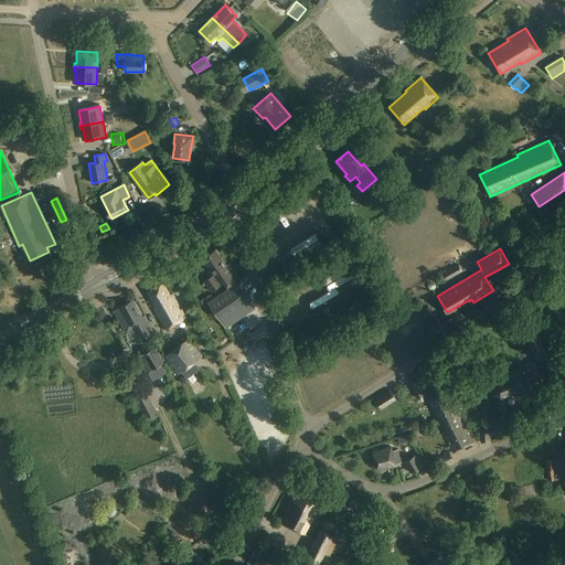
[(232,272),(216,249),(202,258),(210,269),(209,270),(212,276),(204,280),(211,291),(221,285),(219,280),(222,278),(228,288),(209,302),(226,328),(255,308),(238,283),(237,283),(231,273),(232,272)]
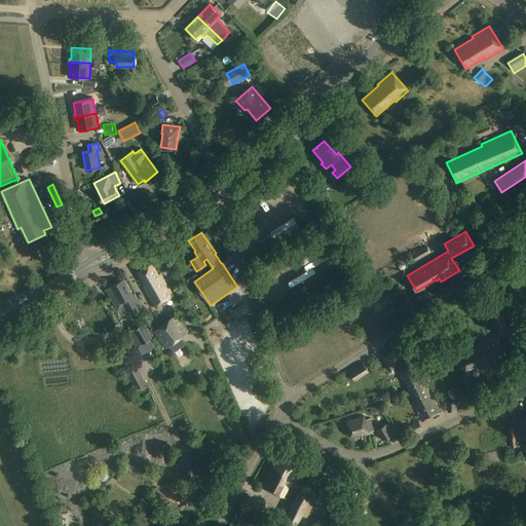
[(430,253),(426,246),(412,254),(416,262),(430,253)]
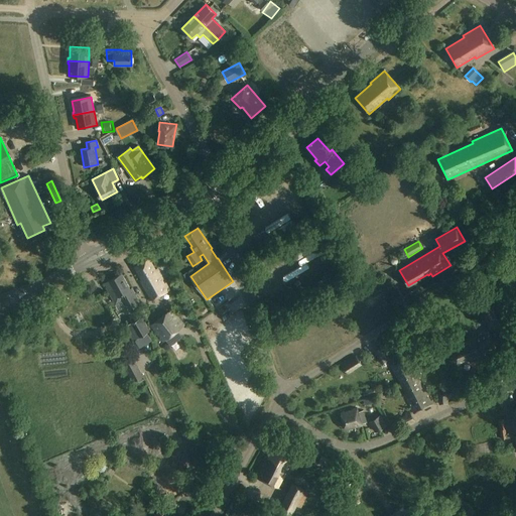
[(498,262),(492,255),(483,264),(489,271),(498,262)]
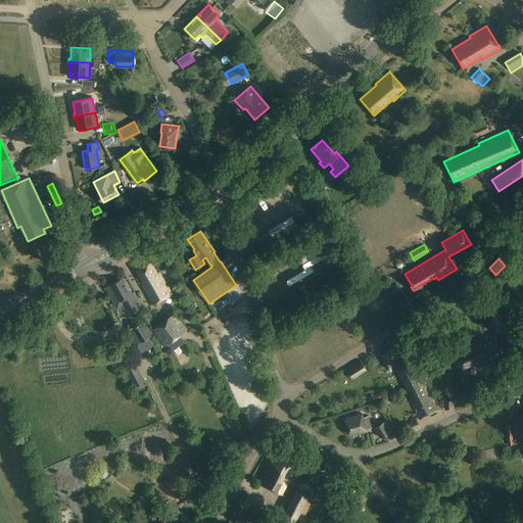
[(157,274),(151,263),(137,271),(144,284),(142,285),(153,305),(172,294),(159,273),(157,274)]
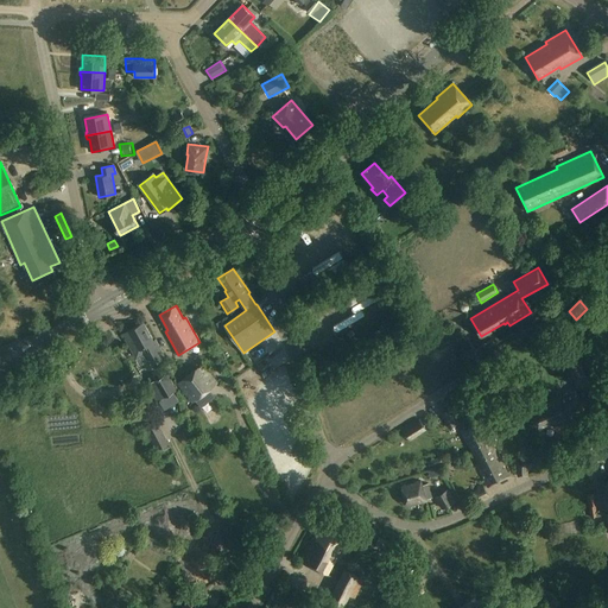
[(154,342),(144,323),(124,334),(128,341),(127,342),(137,359),(144,355),(150,367),(166,358),(157,340),(154,342)]
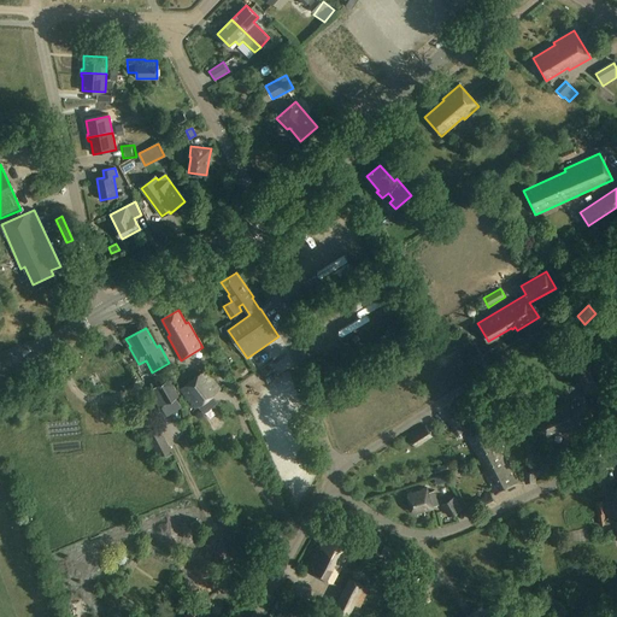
[(25,368),(47,353),(43,348),(23,363),(25,368)]
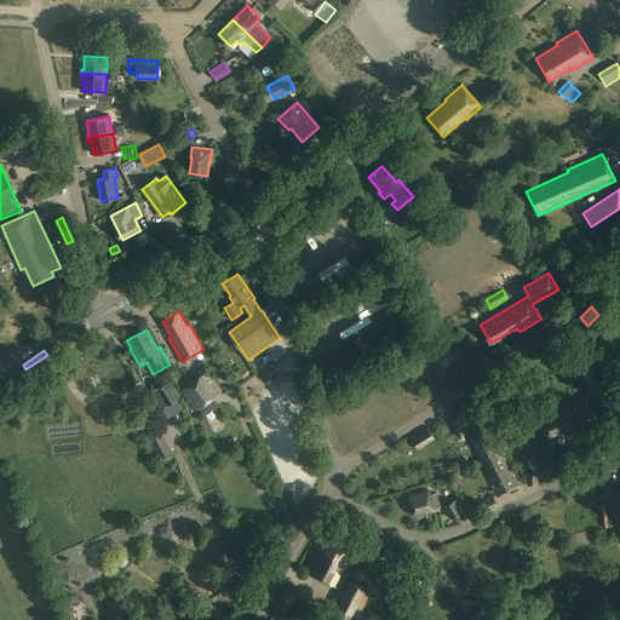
[(589,396),(602,390),(591,366),(578,373),(589,396)]
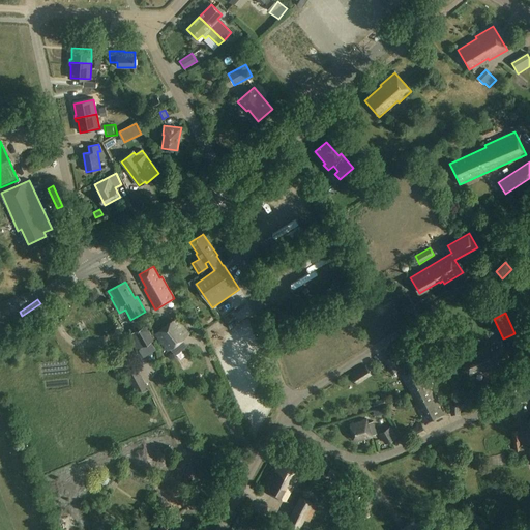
[(177,316),(154,334),(168,351),(190,333),(177,316)]
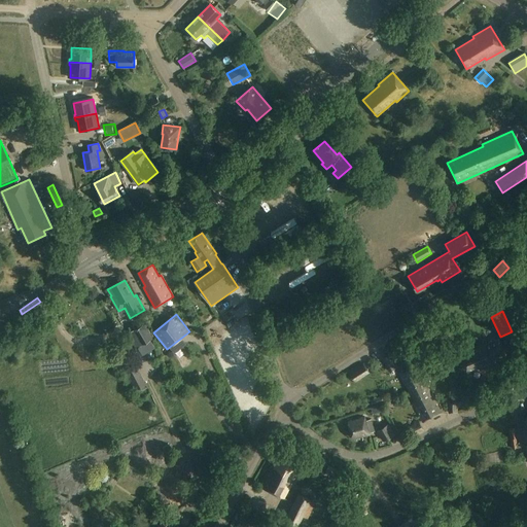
[(153,339),(144,323),(127,334),(136,349),(153,339)]
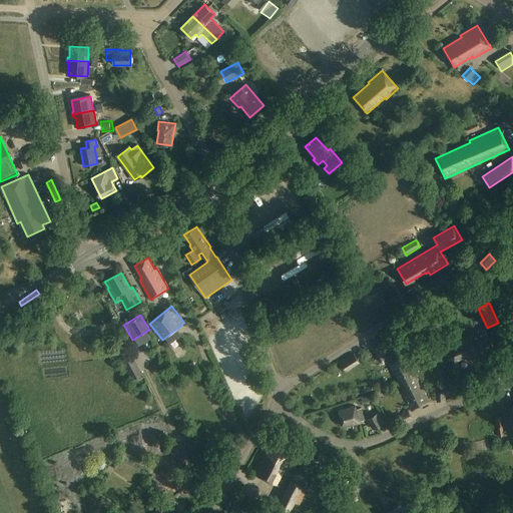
[(494,348),(484,327),(470,334),(471,336),(449,346),(456,362),(471,355),(472,357),(494,348)]
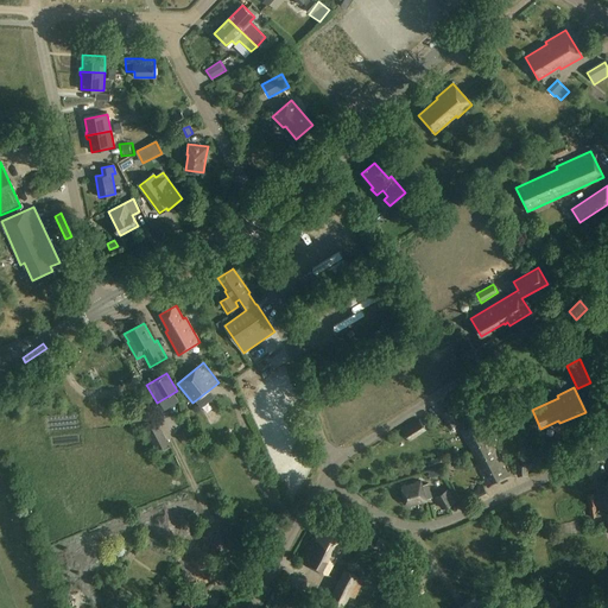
[(457,425),(450,410),(442,413),(449,429),(457,425)]
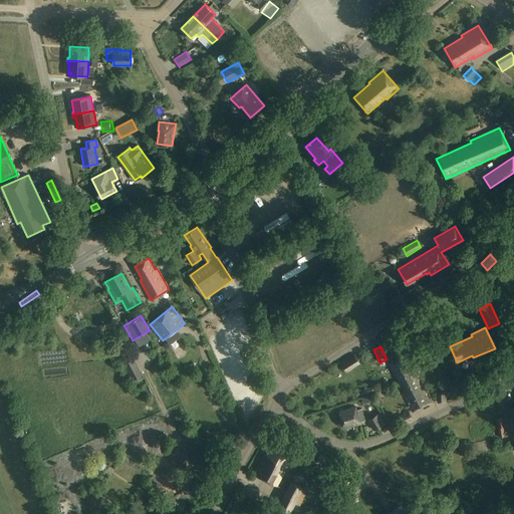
[(424,354),(429,364),(435,361),(430,351),(424,354)]
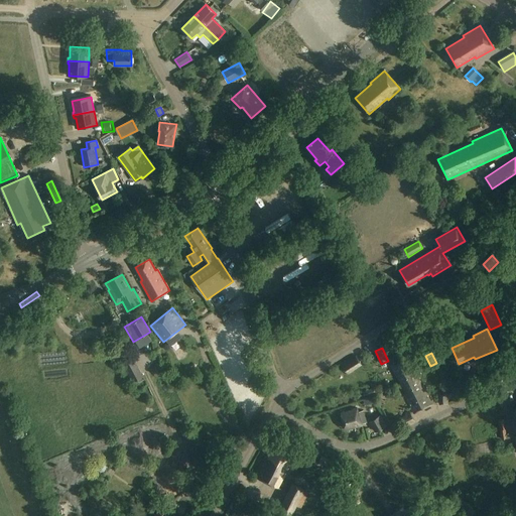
[(363,365),(357,356),(342,365),(349,374),(363,365)]
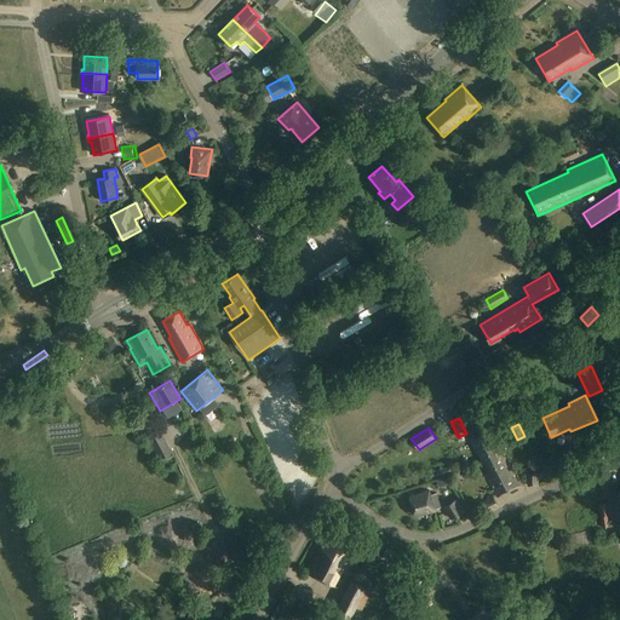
[(483,463),(503,453),(495,440),(497,440),(491,428),(470,438),(477,454),(478,453),(483,463)]
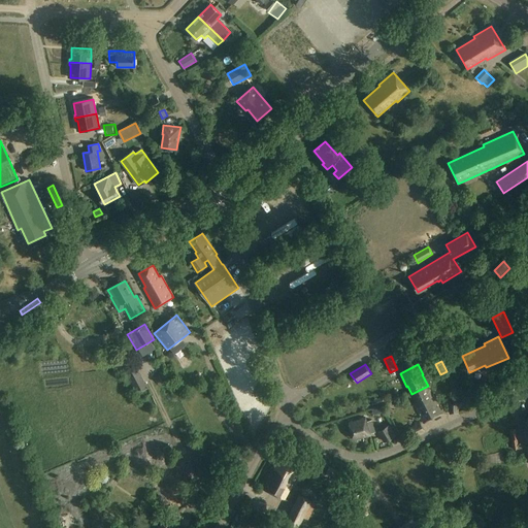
[(146,384),(137,366),(127,372),(136,390),(146,384)]
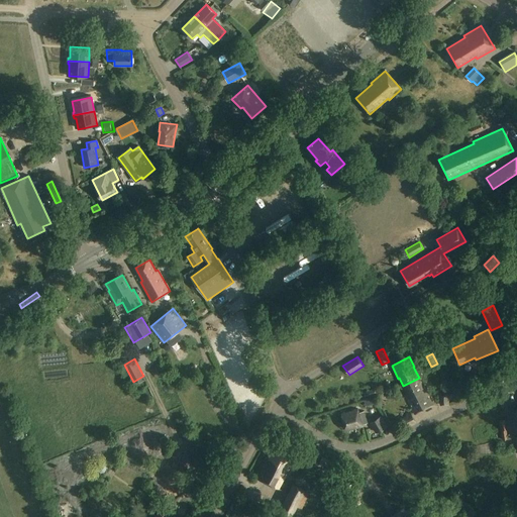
[(419,378),(403,386),(409,398),(408,399),(415,415),(434,405),(426,390),(425,390),(419,378)]
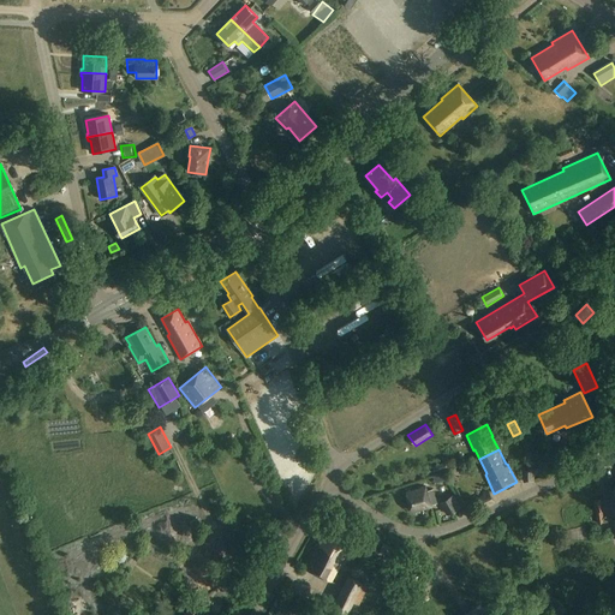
[(431,467),(434,472),(448,467),(446,463),(431,467)]
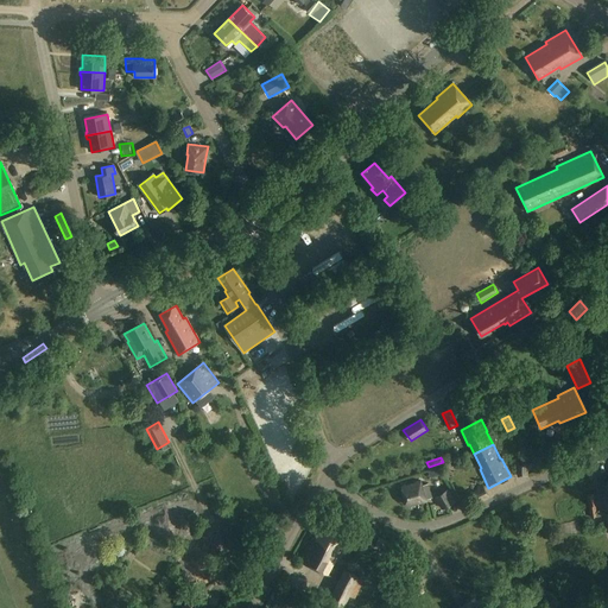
[(527,477),(527,463),(518,463),(518,477),(527,477)]
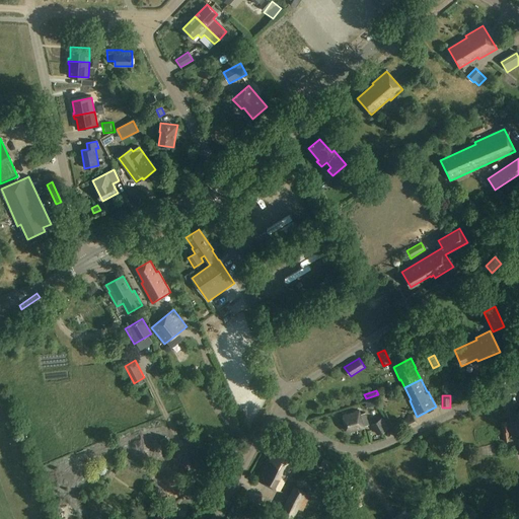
[(374,398),(365,401),(367,408),(376,404),(374,398)]
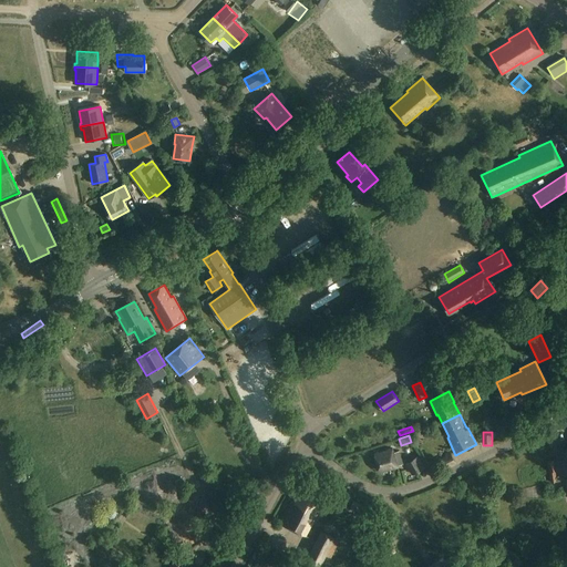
[(566,444),(557,447),(566,486),(566,444)]
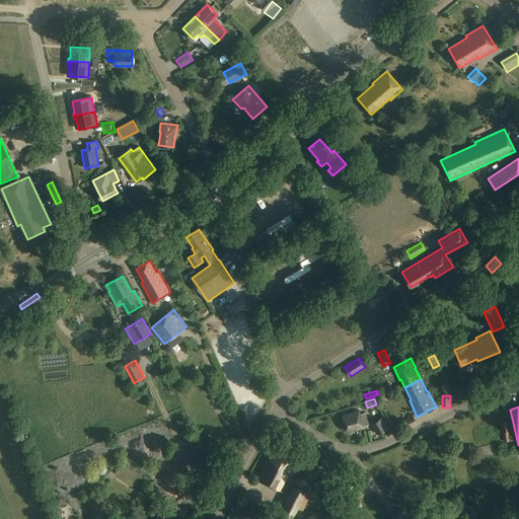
[(361,415),(360,411),(344,415),(348,431),(364,427),(366,426),(369,425),(366,414),(361,415)]
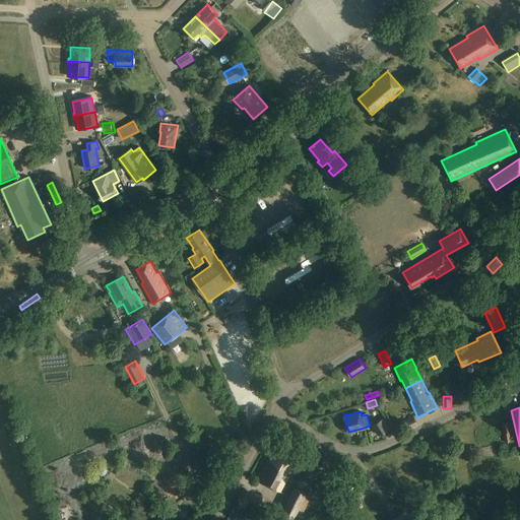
[(418,425),(413,413),(408,416),(409,418),(402,421),(406,431),(418,425)]
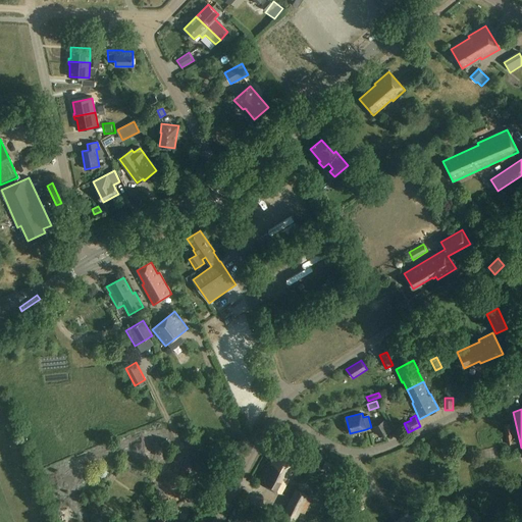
[(393,430),(385,419),(373,426),(379,437),(393,430)]
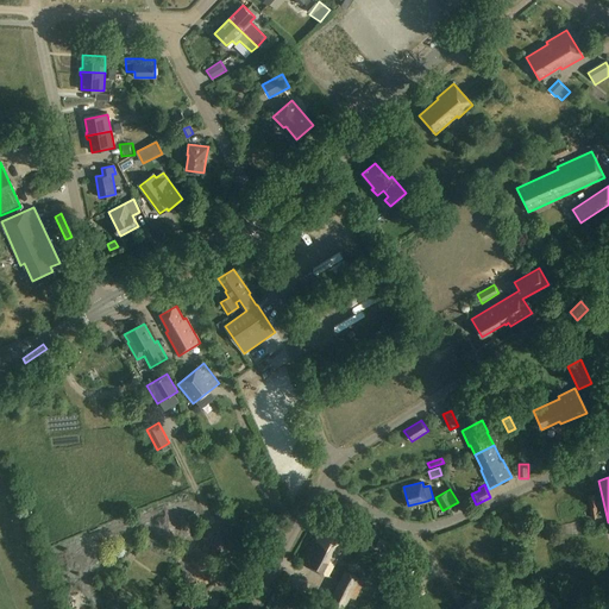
[(588,495),(592,519),(598,518),(595,494),(588,495)]
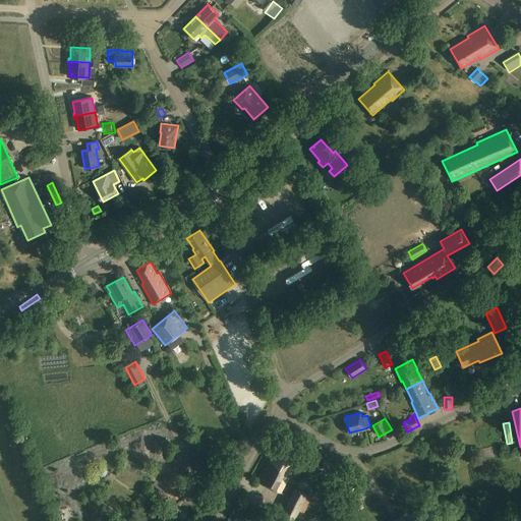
[(300,452),(282,442),(272,461),(269,460),(257,480),(281,493),(292,473),(289,471),(300,452)]
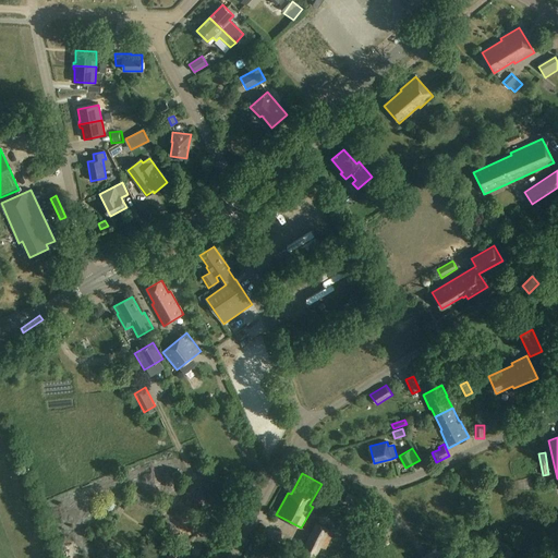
[(364,495),(347,487),(341,498),(359,507),(364,495)]
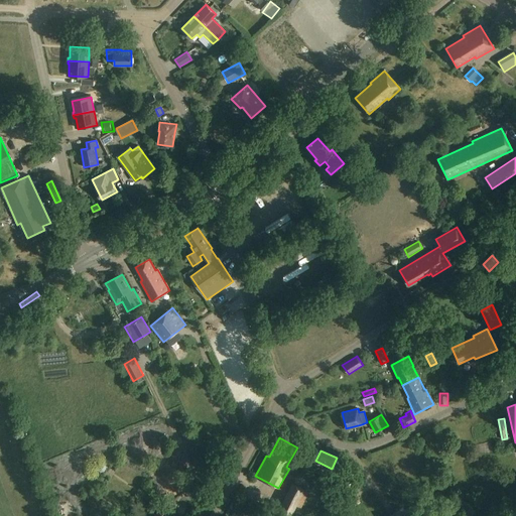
[(168,466),(155,475),(172,499),(185,490),(168,466)]
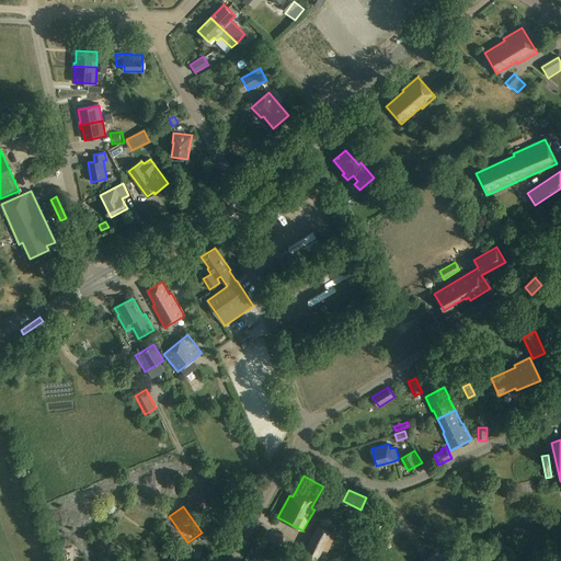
[(319,526),(306,550),(316,554),(313,558),(317,560),(322,549),(328,552),(336,536),(319,526)]
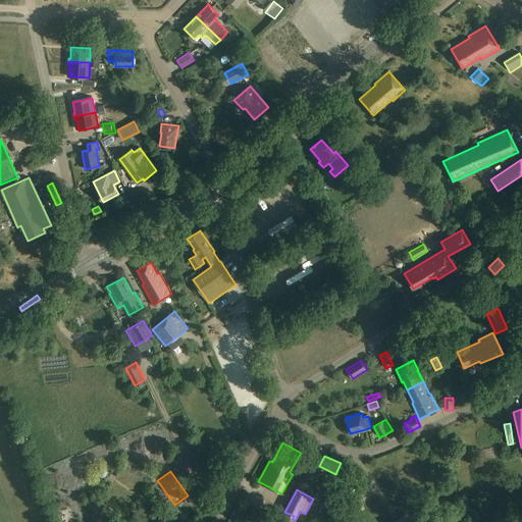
[(170,521),(175,516),(164,509),(155,521),(170,521)]
